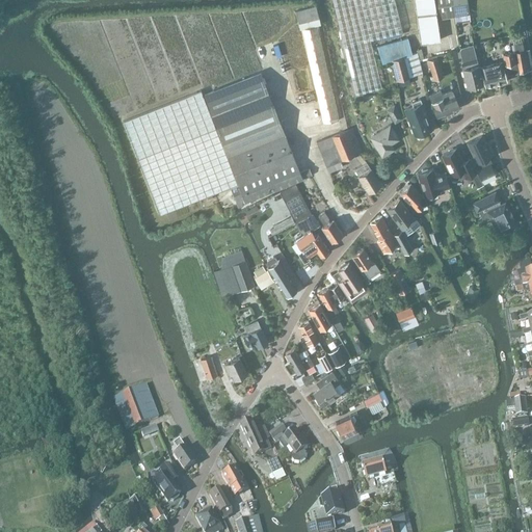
[(333,0),(355,95),(381,88),(370,40),(402,32),(394,0),(333,0)]
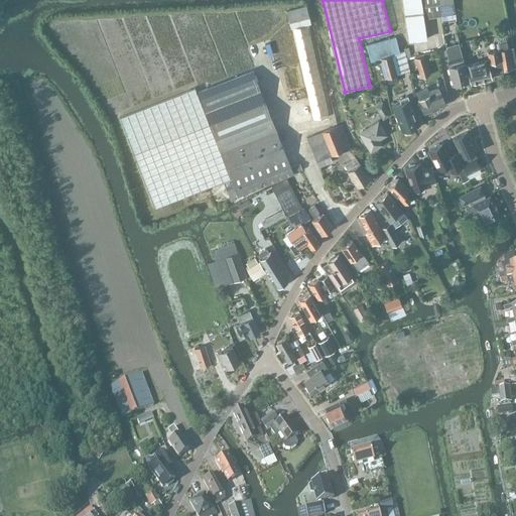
[(426,38),(422,17),(419,0),(402,0),(409,41),(426,38)]
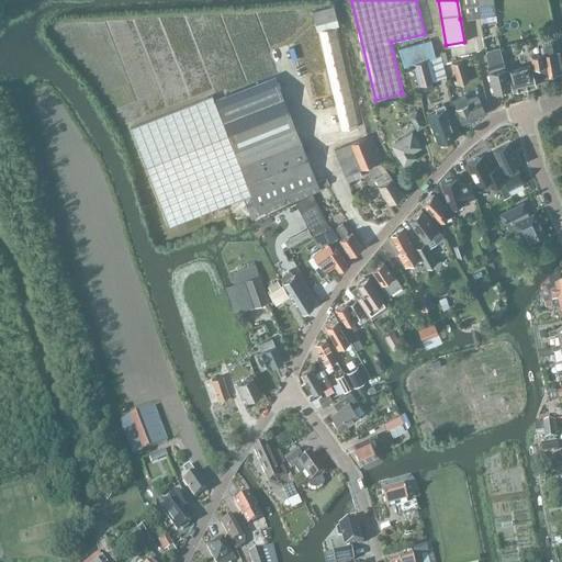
[(492,0),(457,0),(460,19),(495,14),(492,0)]
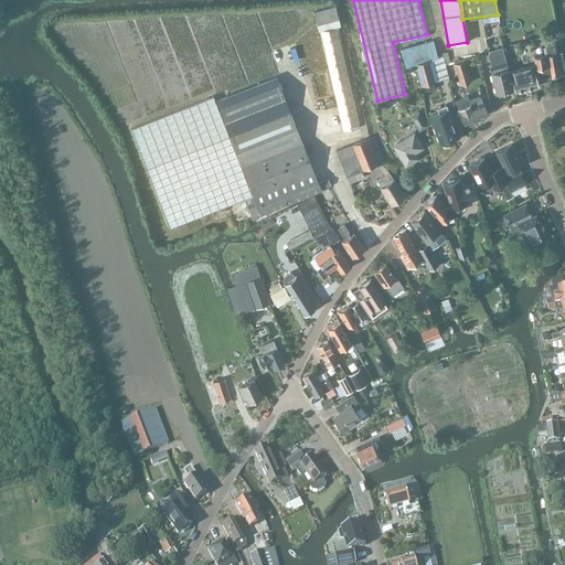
[(315,11),(317,25),(338,20),(334,7),(315,11)]
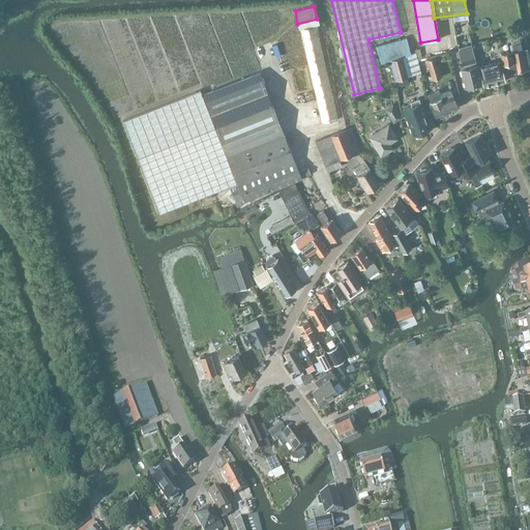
[(300,30),(322,123),(336,120),(316,26),(300,30)]
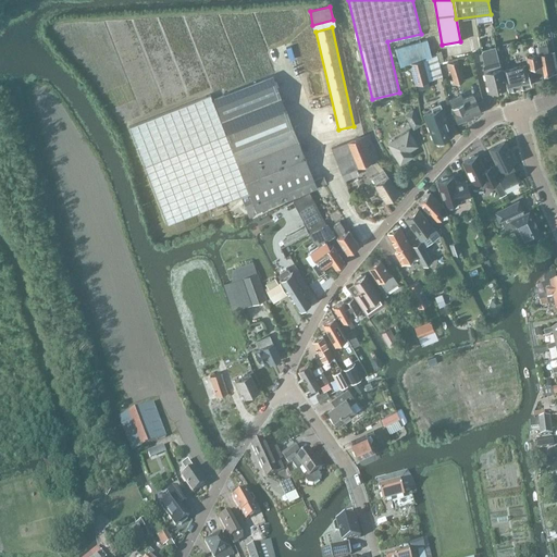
[(423,59),(432,57),(426,40),(395,49),(399,65),(409,62),(416,84),(429,81),(429,79),(423,59)]
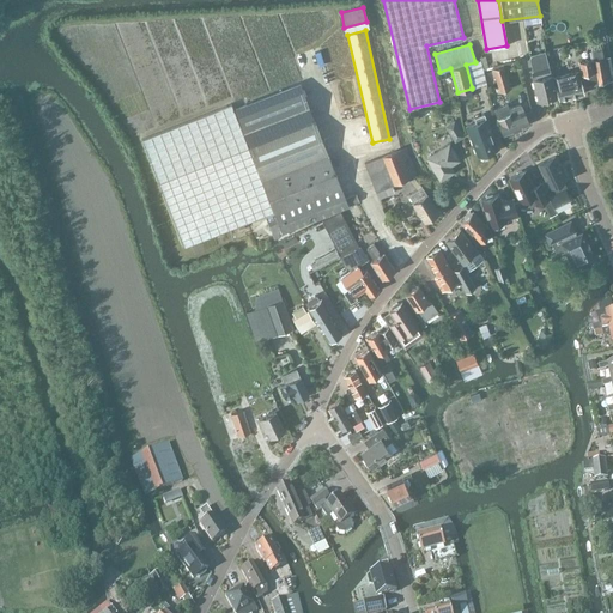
[(548,67),(545,52),(532,54),(530,55),(529,58),(529,60),(533,72),(530,72),(539,101),(557,96),(548,67)]
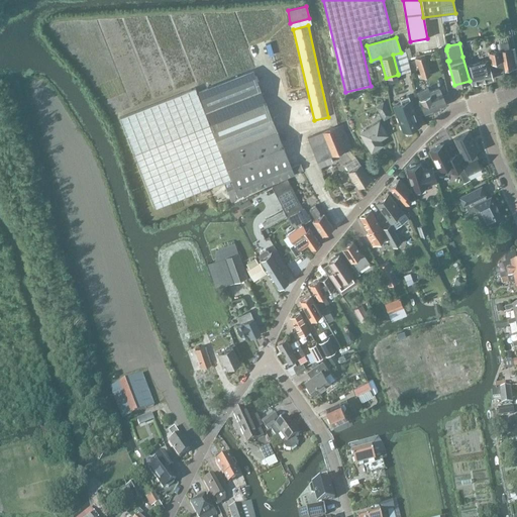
[(405,50),(401,53),(393,55),(398,74),(410,71),(408,63),(413,61),(409,47),(405,48),(405,50)]
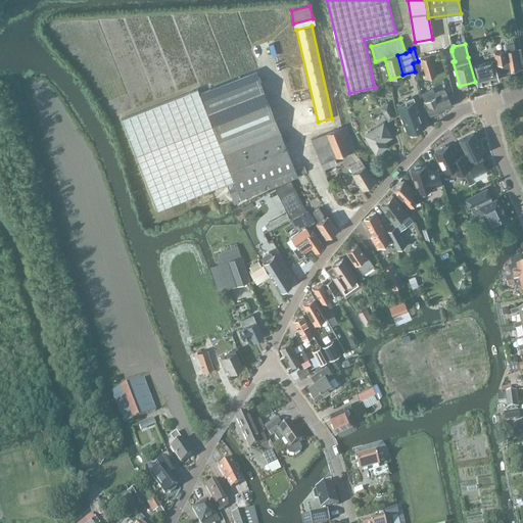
[(516,50),(505,52),(494,53),(496,64),(507,62),(508,72),(520,69),(516,50)]
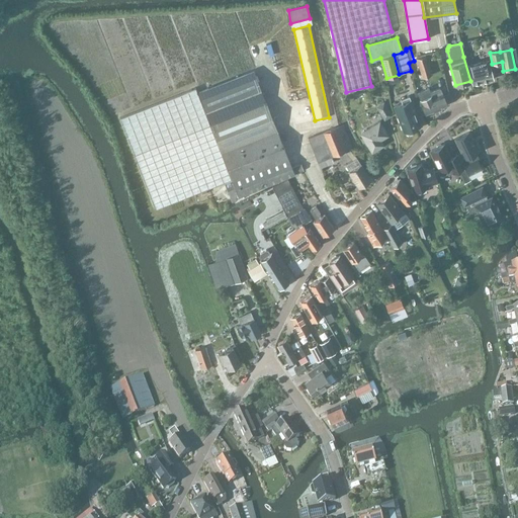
[(417,59),(422,78),(431,75),(425,56),(417,59)]
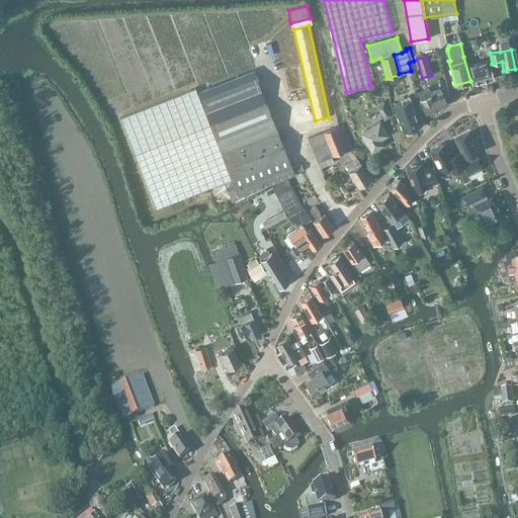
[(467,66),(472,84),(493,79),(488,61),(467,66)]
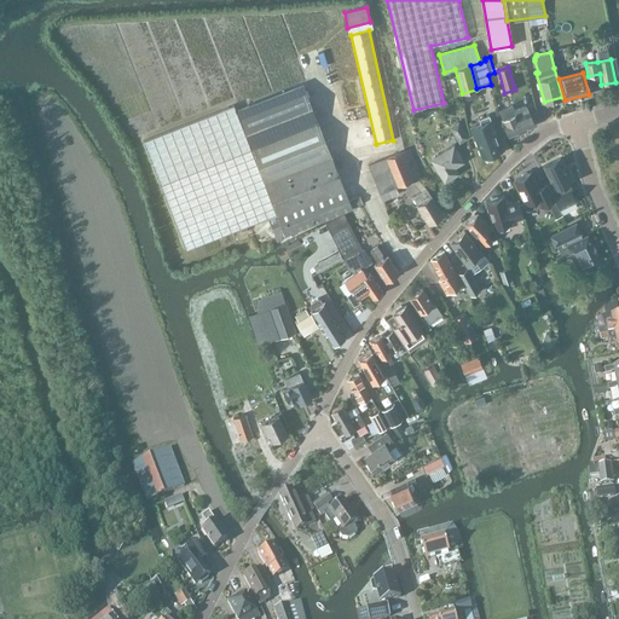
[(512,105),(498,111),(502,120),(509,137),(512,136),(513,137),(514,138),(519,136),(520,133),(519,132),(534,126),(526,106),(524,105),(514,110),(512,105)]
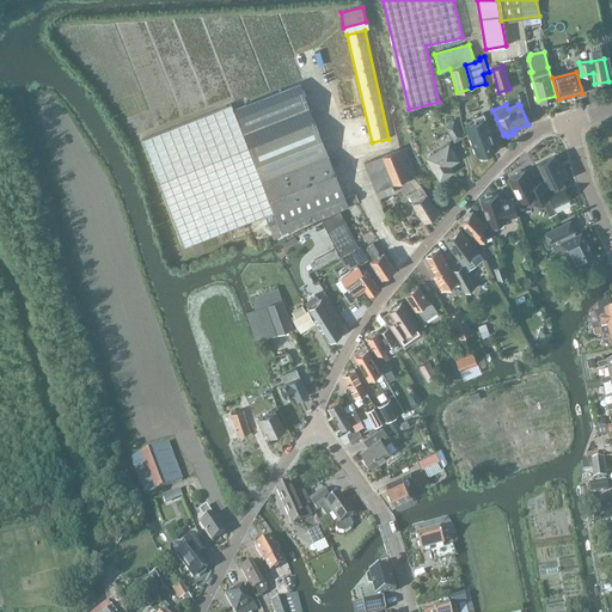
[(141,140),(158,183),(248,147),(231,105),(141,140)]
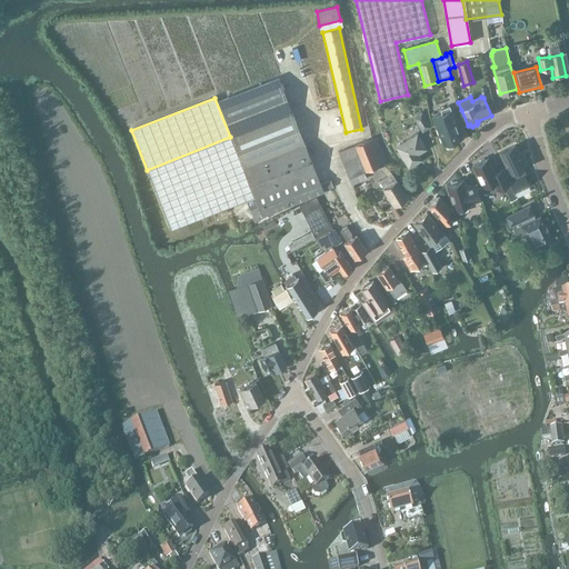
[(433,117),(443,145),(446,143),(447,146),(449,147),(453,146),(455,143),(453,141),(461,138),(449,106),(440,109),(442,113),(433,117)]
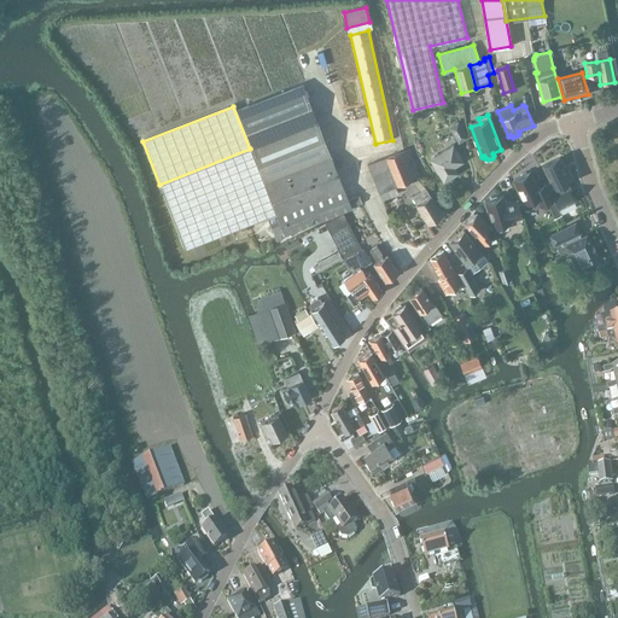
[(263,182),(331,156),(318,122),(250,149),(263,182)]
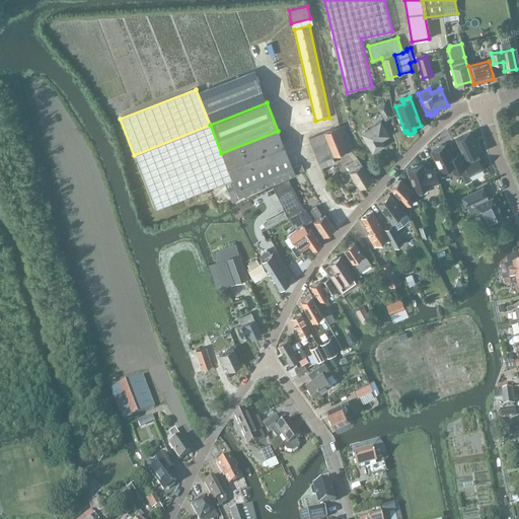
[(391,115),(384,102),(378,106),(385,119),(391,115)]
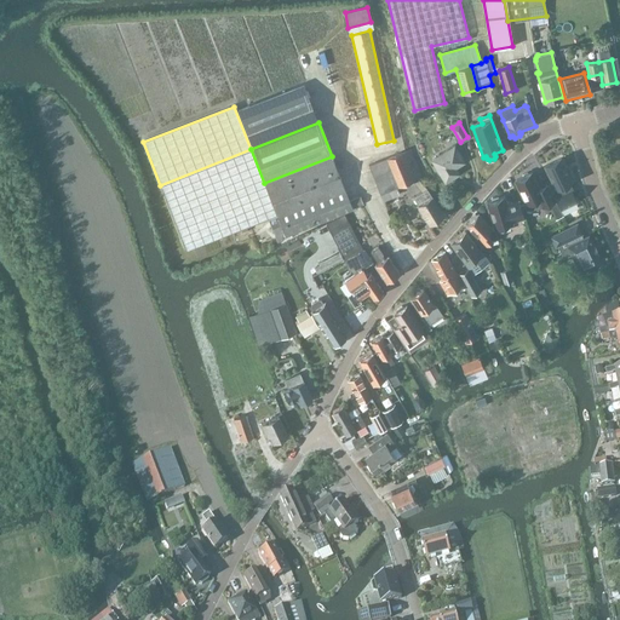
[(453,172),(457,170),(455,167),(464,161),(454,147),(432,160),(446,182),(455,176),(453,172)]
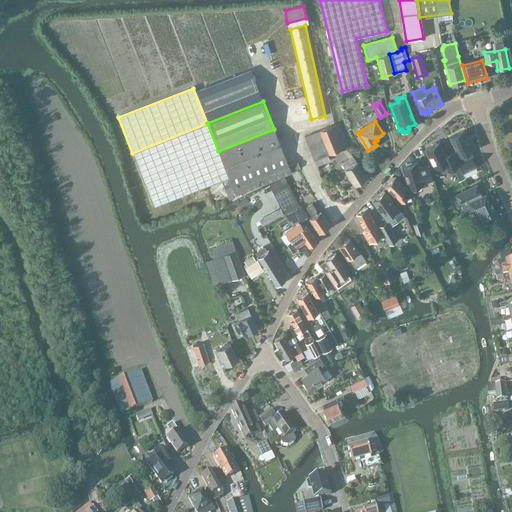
[(153,206),(229,177),(218,151),(207,123),(132,153),(153,206)]
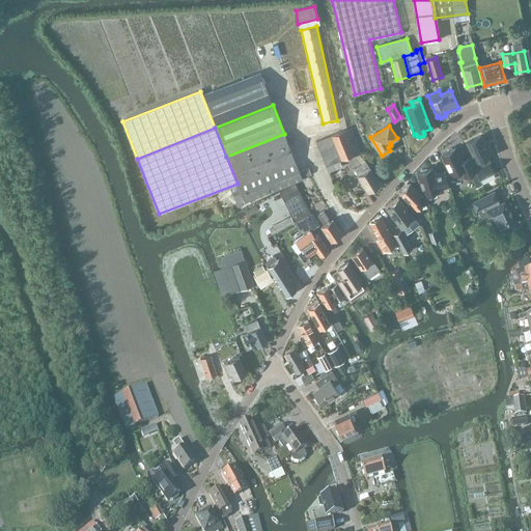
[(327,166),(329,172),(342,166),(340,161),(354,156),(344,131),(316,141),(326,166),(327,166)]
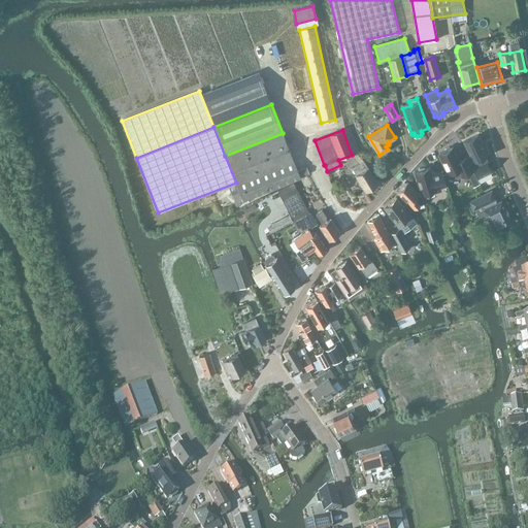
[(225,156),(236,183),(236,185),(294,162),(283,133),(225,156)]
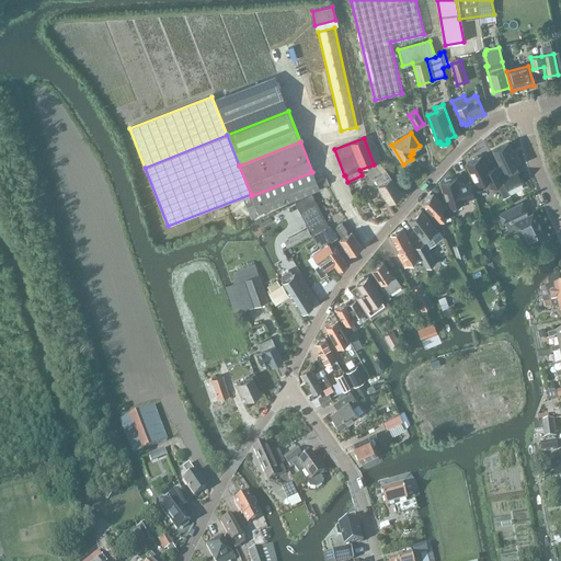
[(516,173),(514,168),(513,167),(518,164),(517,162),(518,161),(516,157),(515,156),(514,157),(507,144),(493,150),(503,171),(500,172),(503,179),(507,189),(522,182),(517,172),(516,173)]
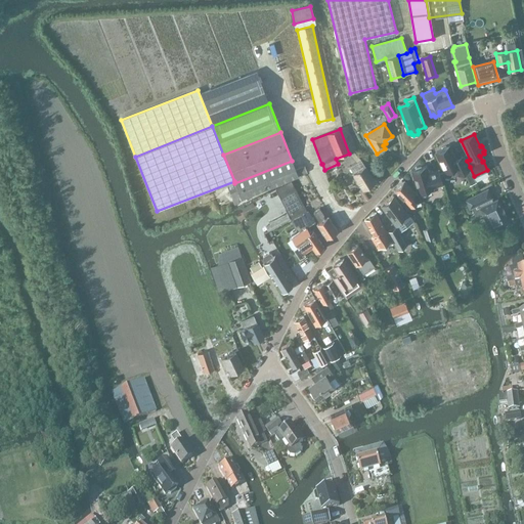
[(435,153),(444,173),(446,172),(447,174),(448,176),(450,176),(454,176),(457,174),(459,175),(469,170),(463,157),(455,160),(449,145),(447,146),(445,145),(442,147),(441,149),(435,153)]
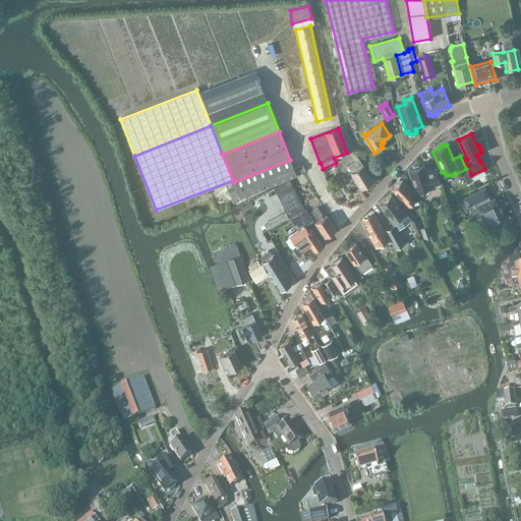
[(351,172),(352,174),(351,175),(353,178),(354,178),(360,188),(372,181),(363,165),(362,165),(358,158),(347,165),(351,172)]
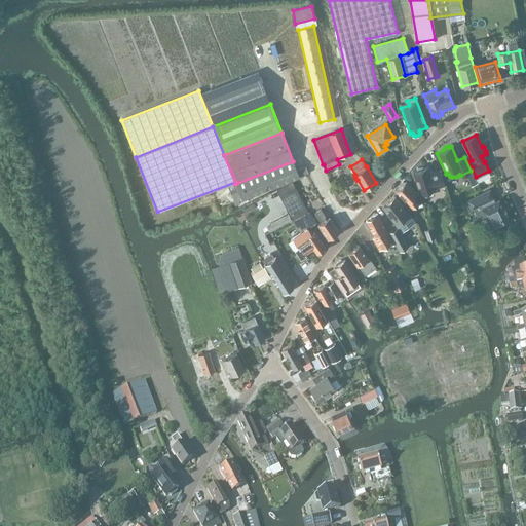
[(293,161),(235,184),(241,199),(299,177),(293,161)]
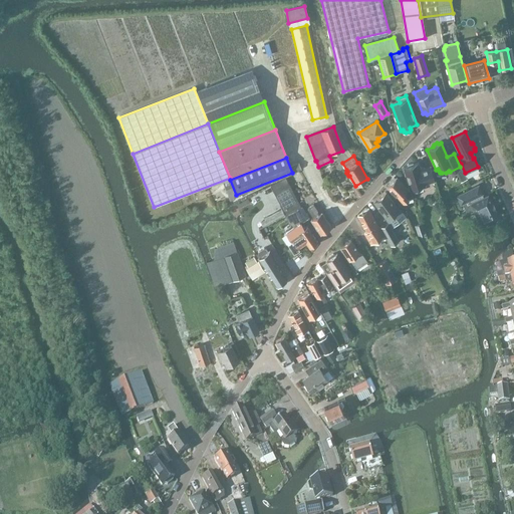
[(299,163),(290,167),(292,173),(301,169),(299,163)]
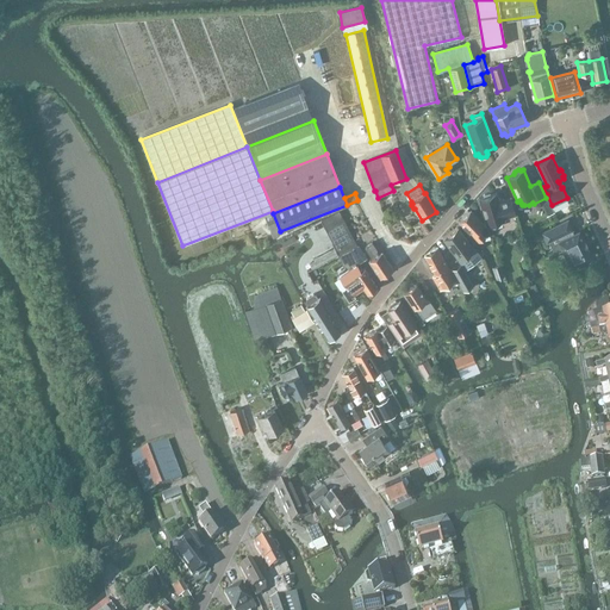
[(504,218),(515,215),(510,198),(498,201),(496,193),(492,194),(490,193),(484,194),(483,198),(479,199),(486,224),(490,223),(491,225),(500,223),(500,219),(504,219),(504,218)]
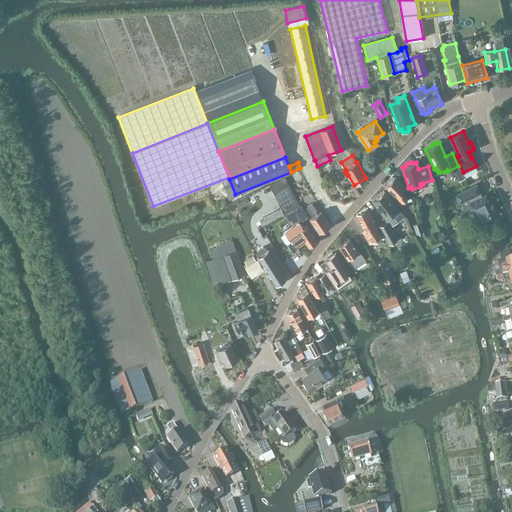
[(284,176),(269,184),(279,203),(279,204),(284,214),(299,206),(284,176)]
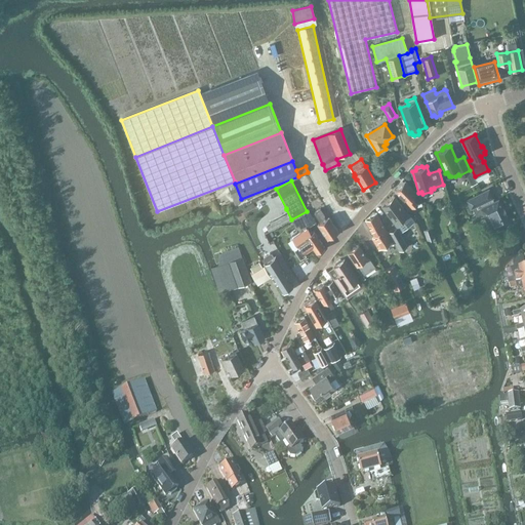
[(416,193),(405,180),(403,182),(402,180),(399,185),(400,186),(395,190),(406,202),(407,202),(411,207),(416,203),(421,201),(419,197),(416,193)]
